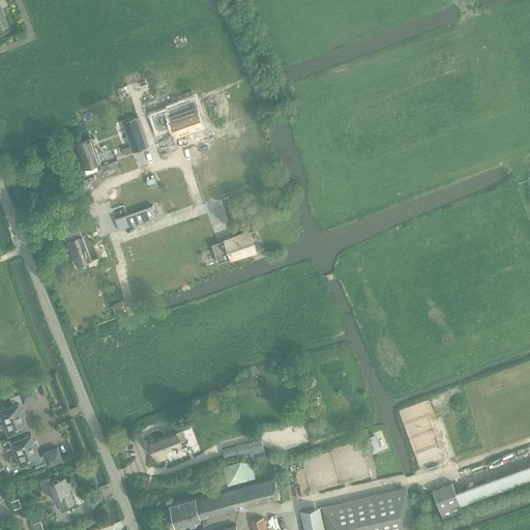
[(169,111),(153,116),(158,131),(168,128),(167,125),(172,123),(174,123),(178,135),(203,125),(197,109),(182,113),(180,106),(169,110),(169,111)]
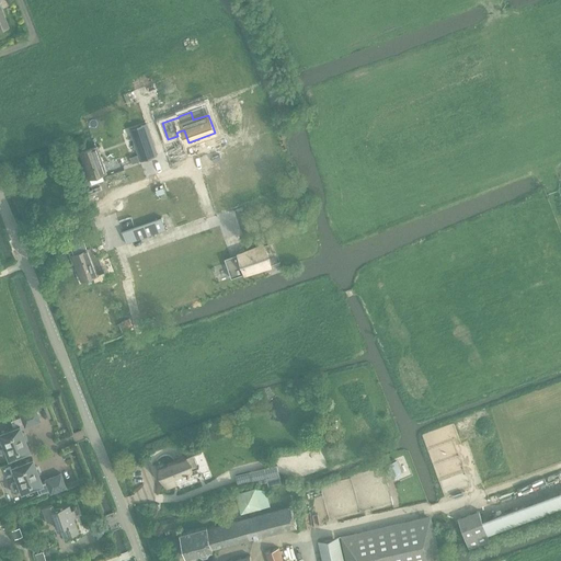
[(140,140),(134,142),(138,155),(140,161),(157,155),(146,124),(135,127),(140,140)]
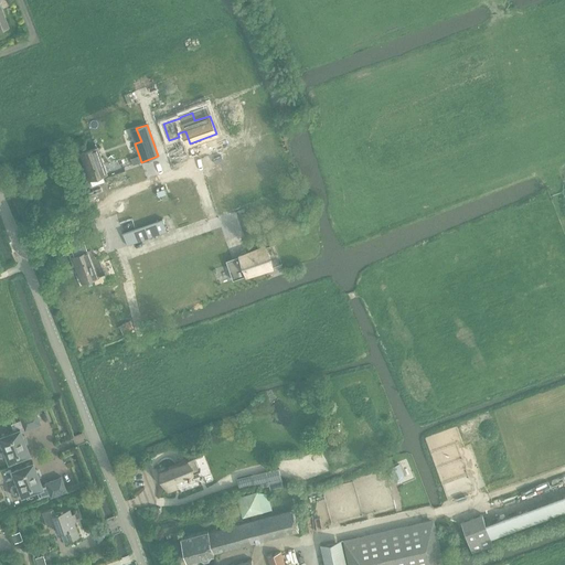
[(97,148),(81,153),(93,187),(105,182),(103,176),(107,173),(97,148)]
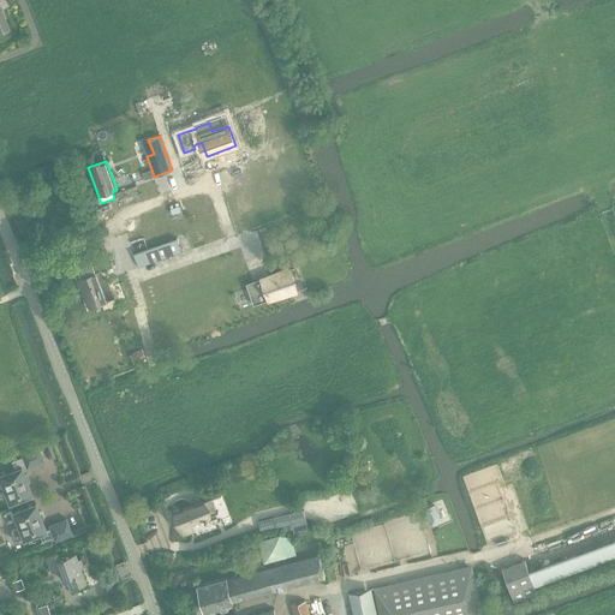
[(177,238),(133,254),(138,267),(181,252),(177,238)]
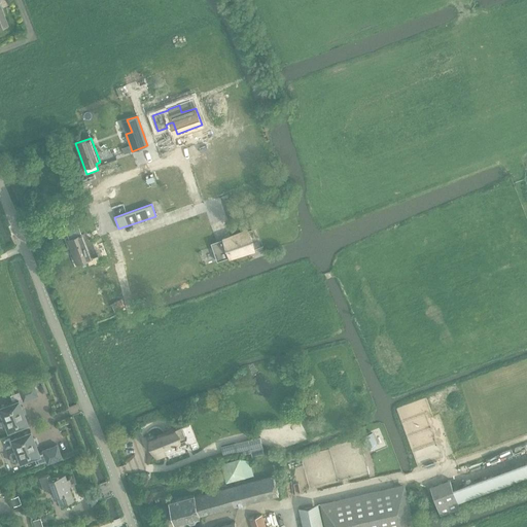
[(216,241),(211,243),(217,261),(247,251),(254,249),(252,242),(248,231),(247,230),(233,235),(231,236),(231,235),(225,237),(225,238),(223,238),(227,249),(219,251),(216,241)]
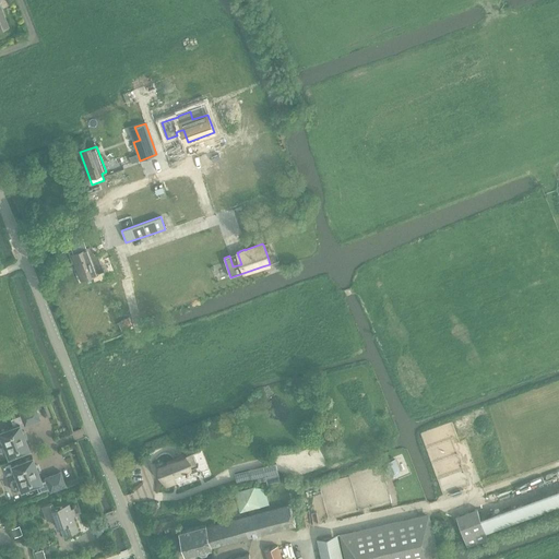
[(88,248),(72,253),(81,280),(98,273),(104,271),(97,252),(91,256),(88,248)]
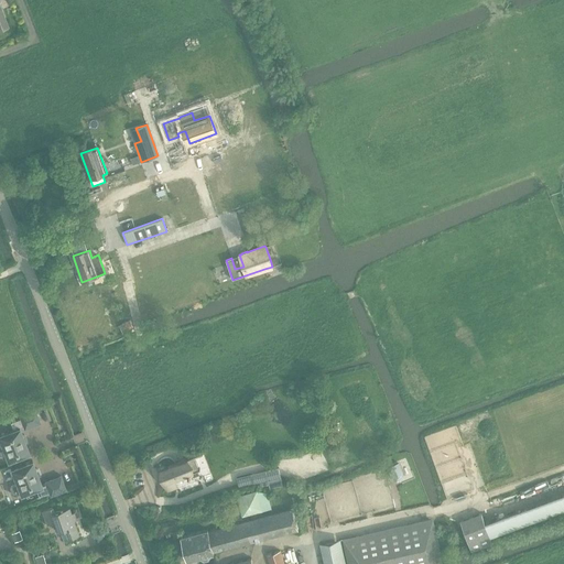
[(23,427),(24,430),(41,423),(35,409),(19,415),(20,416),(21,419),(10,423),(13,430),(0,435),(0,434),(0,446),(1,446),(8,462),(30,454),(20,429),(23,426),(24,427),(23,427)]
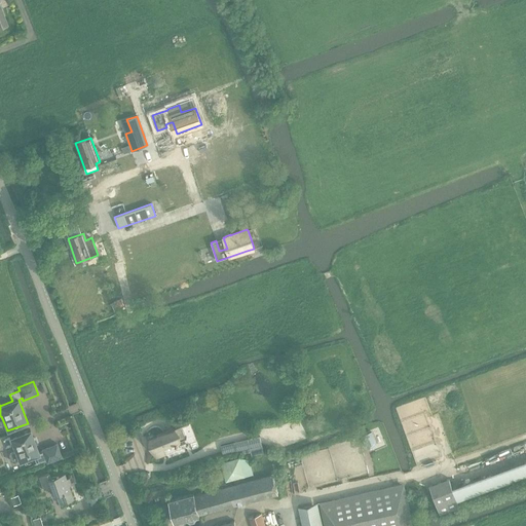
[(156,436),(150,438),(153,445),(157,456),(166,453),(165,453),(178,448),(177,445),(178,445),(177,442),(187,439),(186,438),(182,426),(183,425),(156,436)]
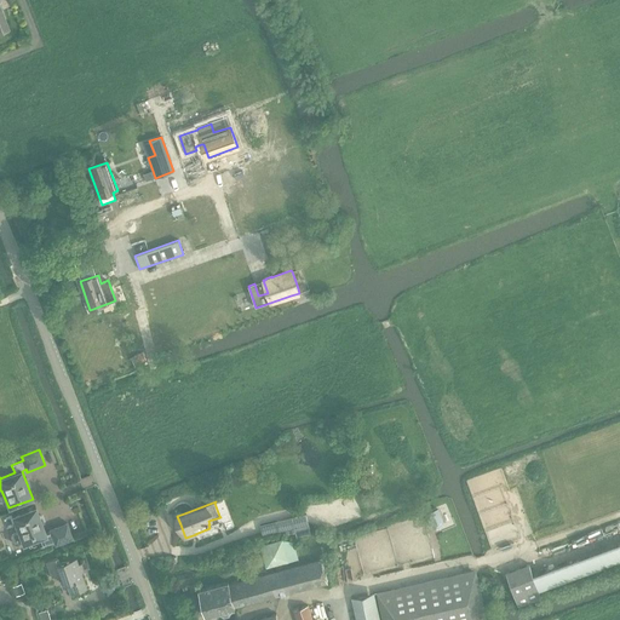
[(55,544),(55,545),(73,539),(67,523),(49,529),(50,532),(51,533),(46,534),(35,506),(11,516),(18,533),(13,535),(12,537),(11,540),(12,543),(15,545),(17,545),(22,544),(23,545),(26,544),(26,543),(39,538),(42,545),(53,541),(55,544)]
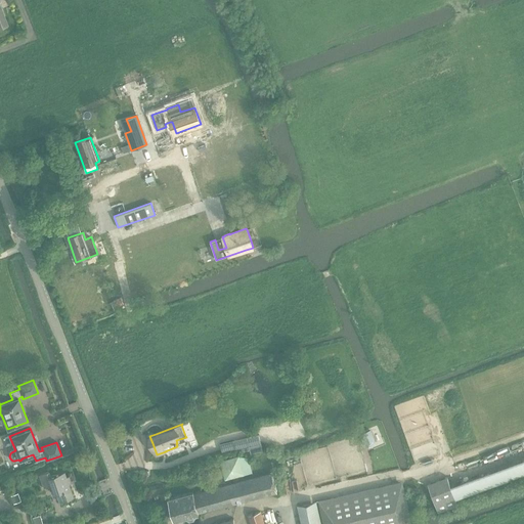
[(376,442),(369,430),(360,434),(365,446),(376,442)]
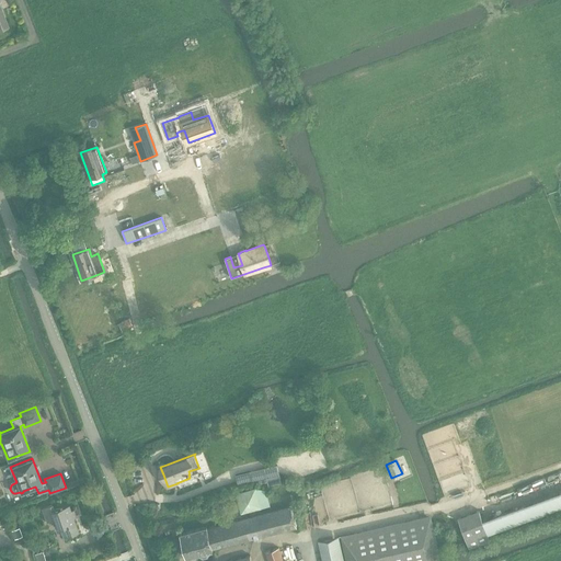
[(250,471),(249,471),(251,481),(252,481),(266,477),(279,473),(277,465),(264,468),(250,471)]
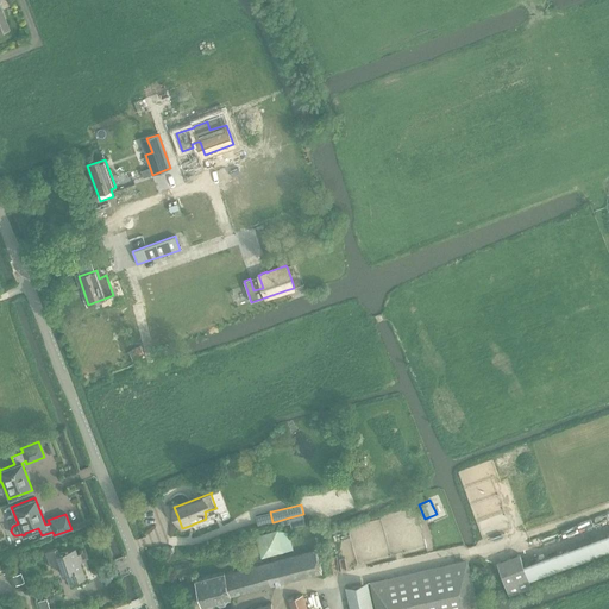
[(262,558),(283,552),(276,529),(256,535),(262,558)]
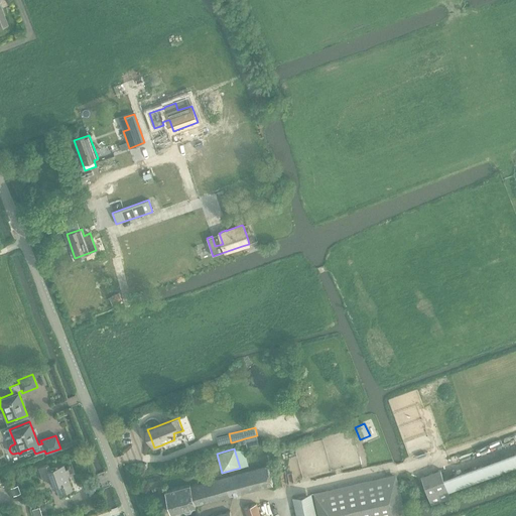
[(66,470),(63,464),(50,469),(48,464),(38,468),(42,481),(49,478),(53,487),(55,486),(58,495),(73,490),(68,476),(71,476),(68,469),(66,470)]
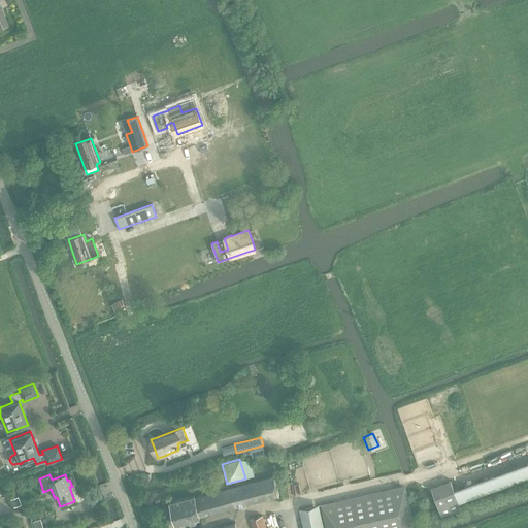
[(195,496),(169,502),(175,526),(188,522),(191,525),(196,524),(198,520),(201,519),(200,517),(212,514),(279,496),(275,479),(274,476),(257,481),(229,488),(195,497),(195,496)]
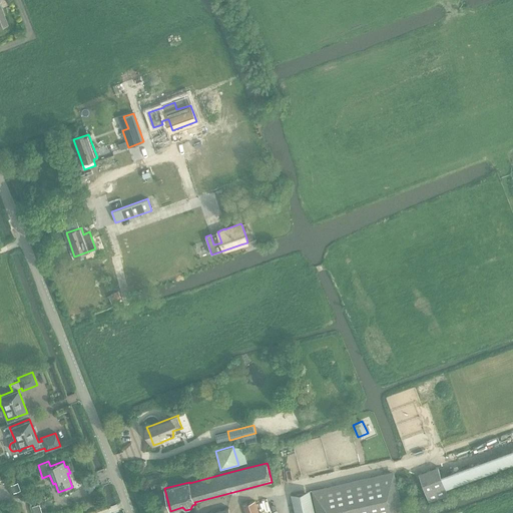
[(438,466),(420,472),(430,502),(448,495),(438,466)]
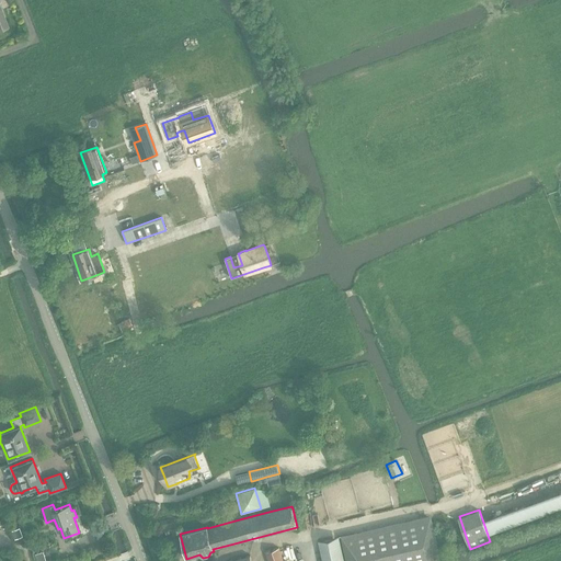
[(439,560),(431,517),(342,538),(347,560),(439,560)]
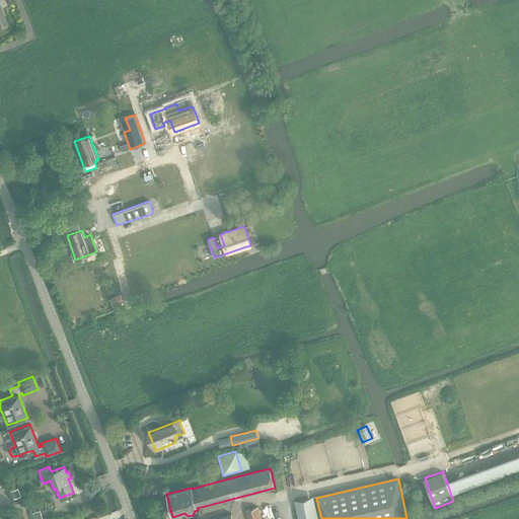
[(318,518),(313,496),(294,500),(298,518),(318,518)]
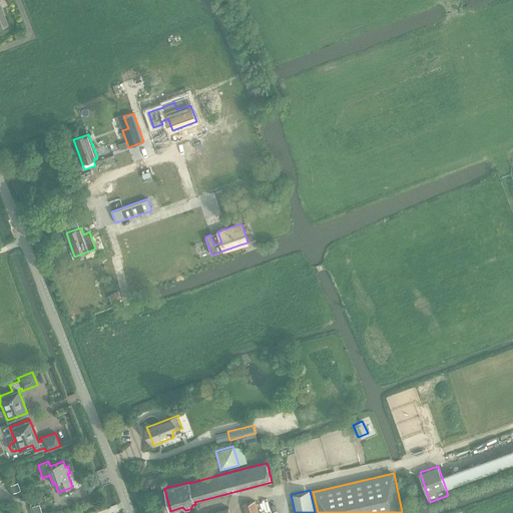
[(259,512),(254,500),(242,505),(245,512),(259,512)]
